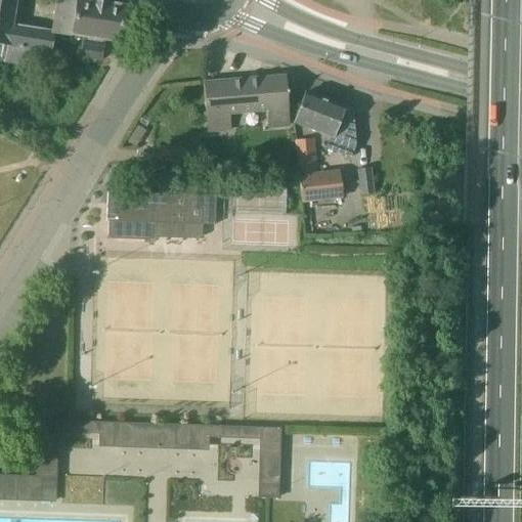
[(13,23),(17,0),(0,0),(0,41),(8,43),(6,61),(49,68),(55,33),(84,37),(81,55),(102,59),(105,39),(119,41),(124,5),(92,0),(78,0),(58,0),(54,29),(13,23)]
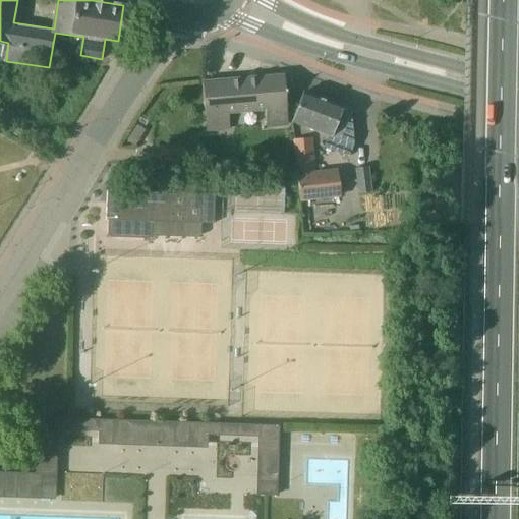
[(289,125),(287,95),(285,74),(204,80),(208,130),(231,128),(230,112),(267,110),(268,127),(289,125)]
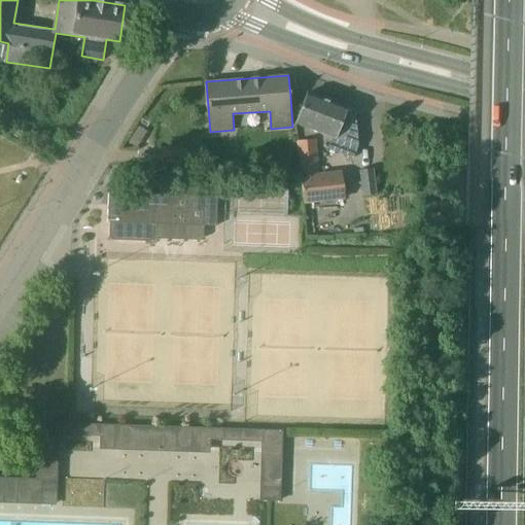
[(358,146),(355,110),(309,92),(296,123),(328,135),(325,143),(327,146),(352,156),(355,154),(358,146)]
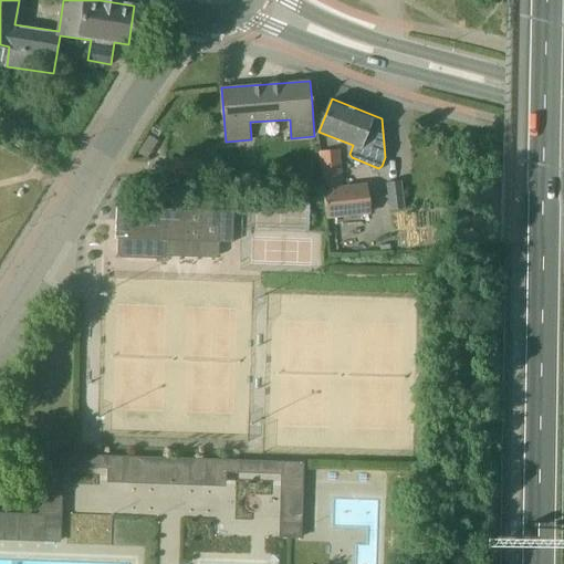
[(325,218),(372,213),(368,181),(345,184),(342,147),(320,149),(324,187),(322,187),(325,218)]
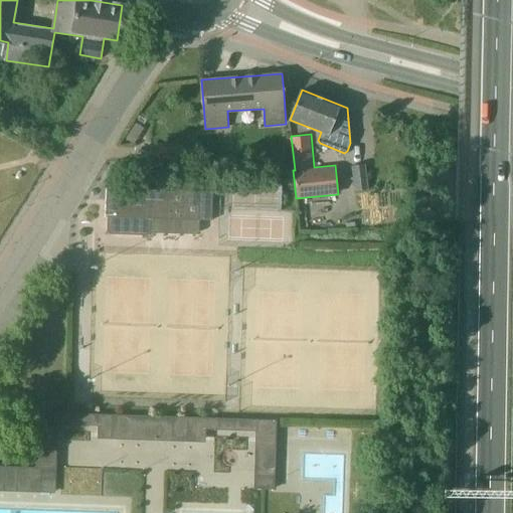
[(160,159),(183,160),(183,146),(160,145),(160,159)]
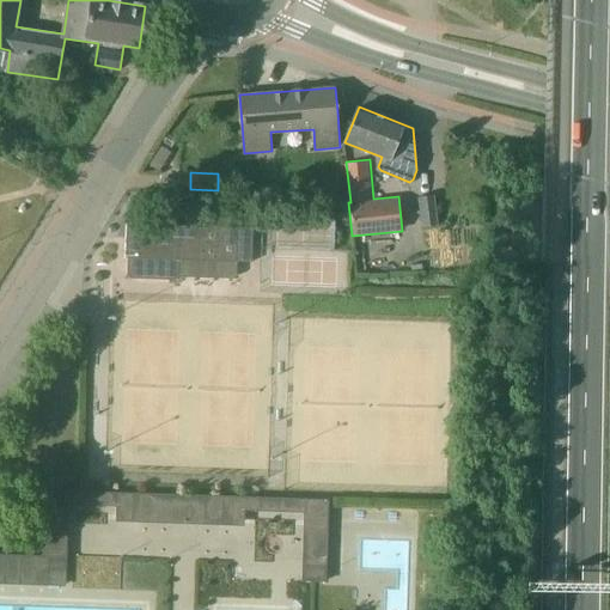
[(158,203),(158,190),(140,190),(140,203),(158,203)]
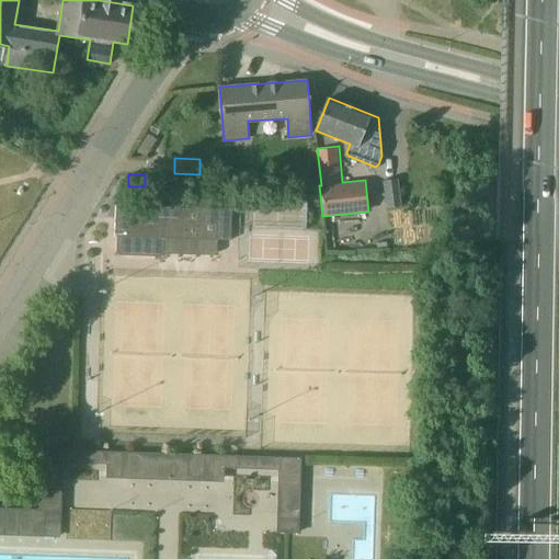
[(403,205),(399,178),(383,180),(387,207),(403,205)]
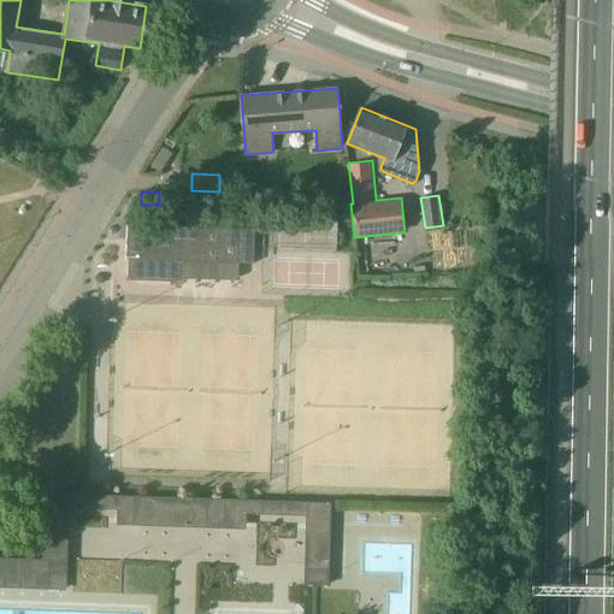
[(254,229),(240,228),(160,225),(160,223),(157,223),(157,225),(128,224),(127,259),(130,259),(130,275),(133,278),(177,279),(179,277),(181,260),(238,263),(238,261),(253,261),(254,229)]
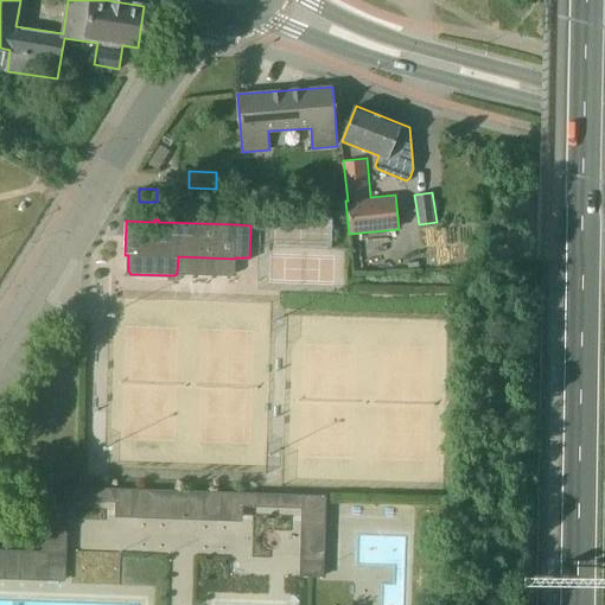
[(325,518),(326,495),(45,485),(45,514),(69,515),(69,500),(131,502),(129,516),(139,516),(139,502),(205,504),(204,518),(229,518),(230,504),(303,507),(303,518),(325,518)]
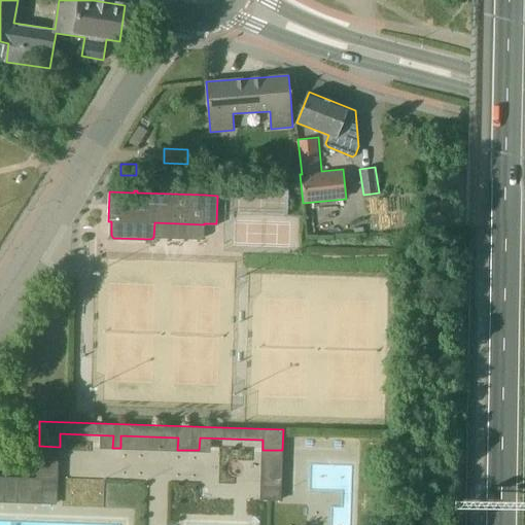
[(0,500),(55,503),(57,478),(0,476),(0,500)]
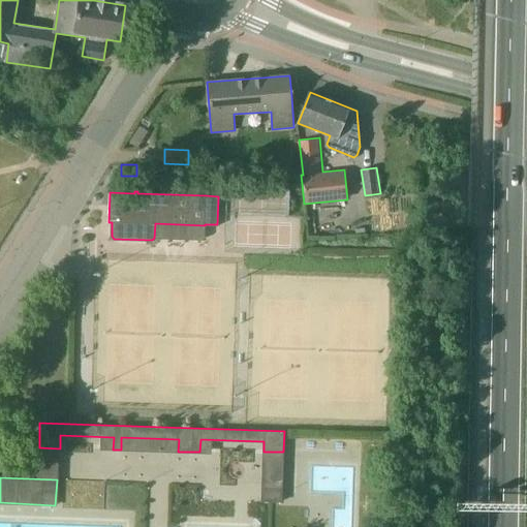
[(261,500),(272,501),(282,501),(282,487),(261,486),(261,500)]
